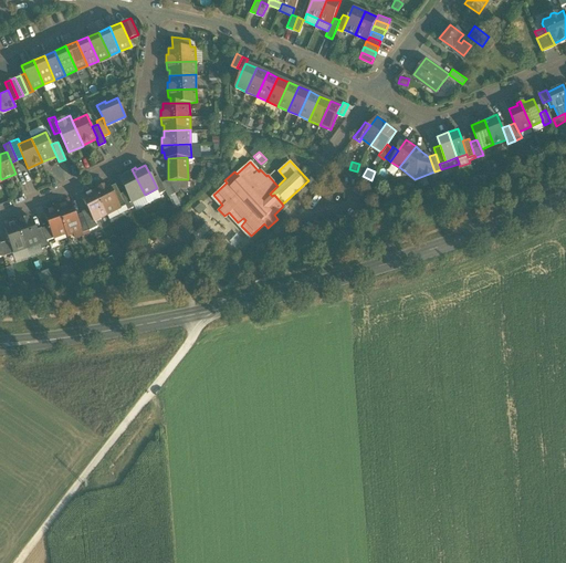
[(145,195),(132,169),(128,170),(129,173),(119,177),(126,190),(132,201),(133,200),(145,195)]
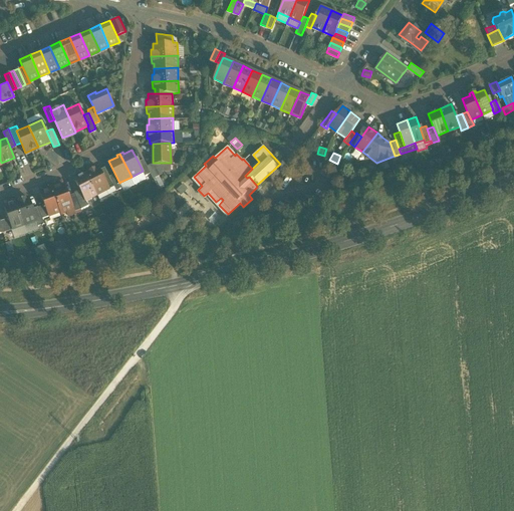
[(145,175),(151,172),(148,166),(144,159),(138,161),(143,171),(145,175)]
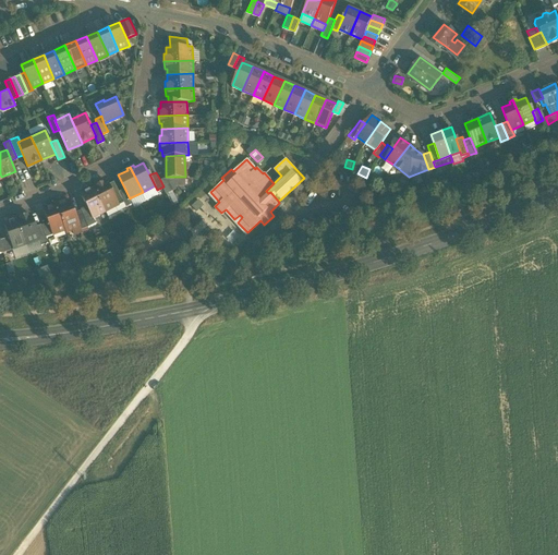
[(166,177),(160,180),(164,186),(166,192),(172,190),(174,188),(174,184),(177,184),(176,177),(166,177)]
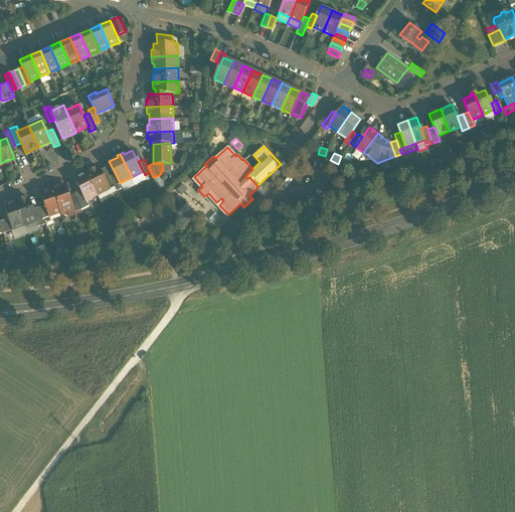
[(403,166),(397,164),(393,171),(399,174),(403,166)]
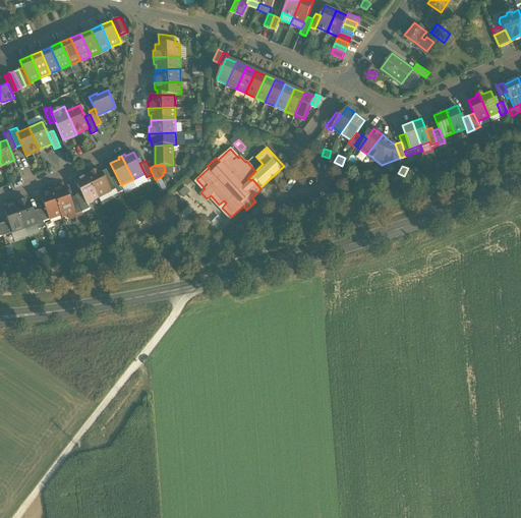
[(88,174),(99,196),(110,190),(109,187),(101,171),(100,169),(88,174)]
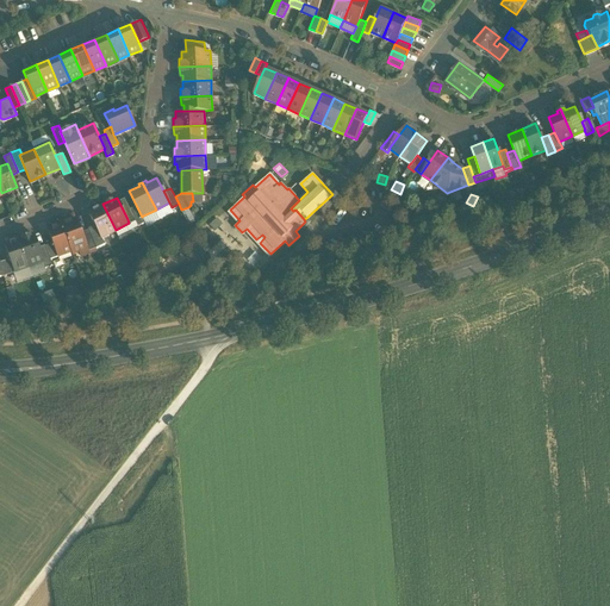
[(134,217),(130,208),(124,198),(118,200),(128,219),(134,217)]
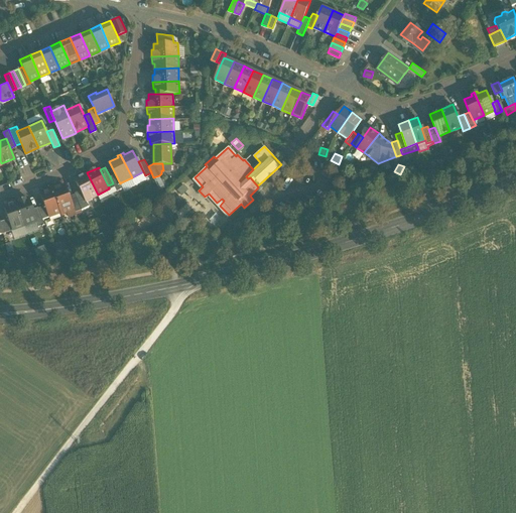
[(146,178),(145,175),(143,171),(132,177),(135,184),(146,178)]
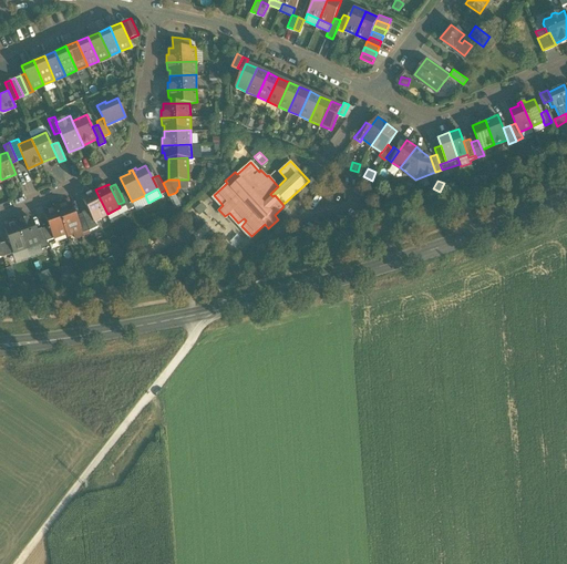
[(94,221),(107,214),(95,190),(82,196),(88,208),(94,221)]
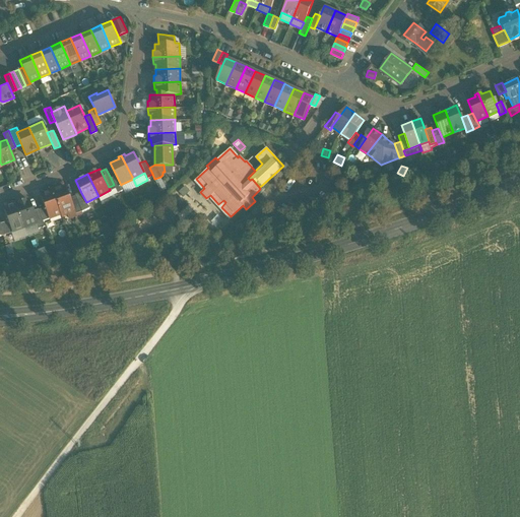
[(116,175),(111,178),(114,185),(118,191),(124,189),(122,184),(121,185),(116,175)]
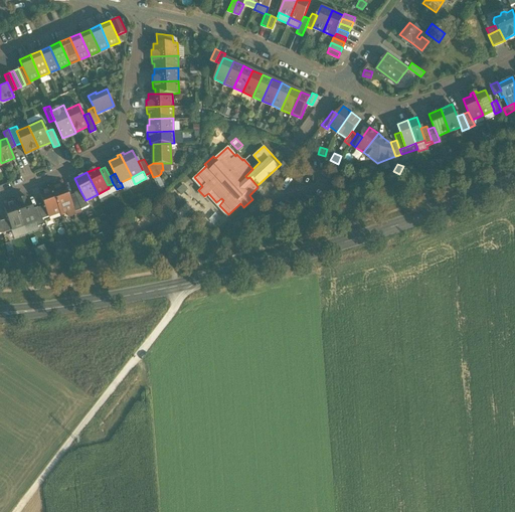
[(164,185),(159,175),(153,177),(159,188),(164,185)]
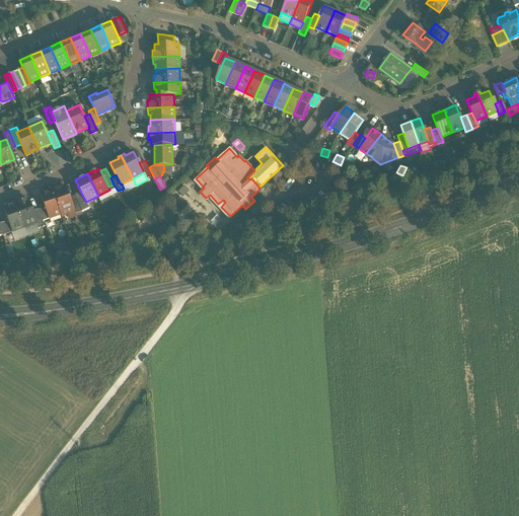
[(136,186),(133,178),(122,183),(124,189),(125,191),(136,186)]
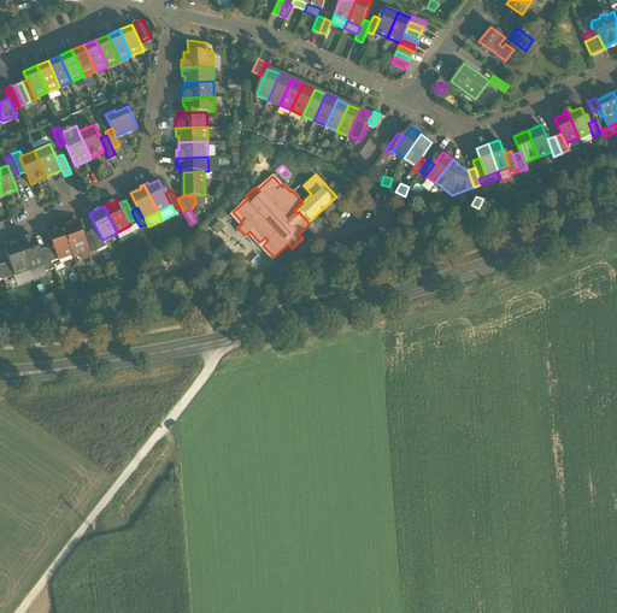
[(141,230),(140,227),(135,219),(129,222),(130,225),(117,233),(121,240),(141,230)]
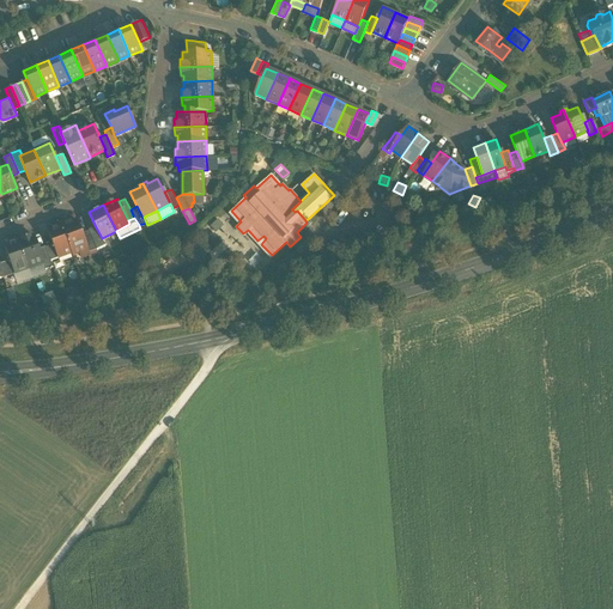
[(224,224),(218,218),(211,224),(217,231),(224,224)]
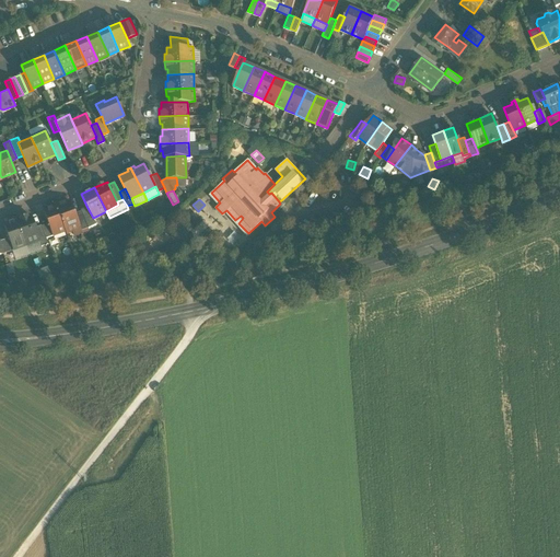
[(70,200),(57,205),(66,230),(67,232),(72,230),(73,231),(74,233),(81,231),(81,230),(74,212),(70,200)]
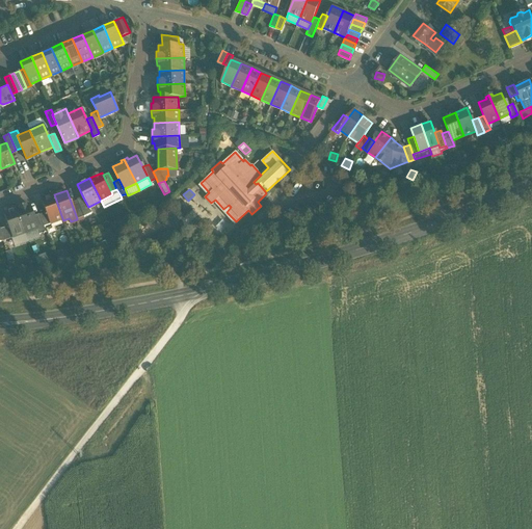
[(62,218),(54,194),(42,200),(46,211),(50,222),(62,218)]
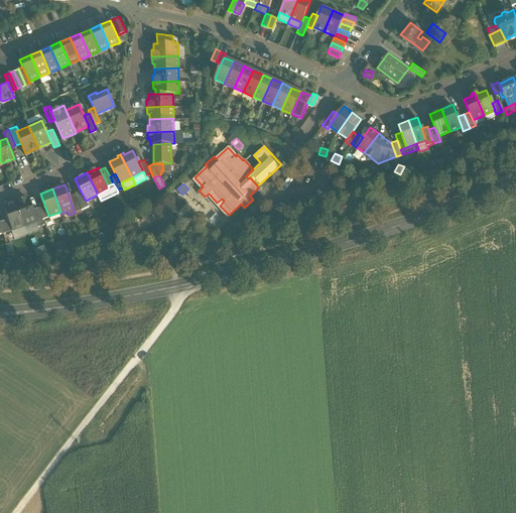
[(86,201),(80,189),(75,191),(75,194),(82,209),(89,205),(86,201)]
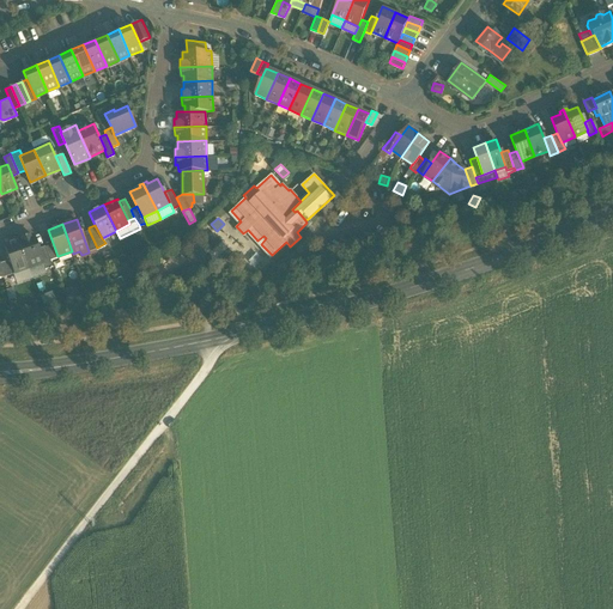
[(82,232),(89,251),(97,248),(89,230),(82,232)]
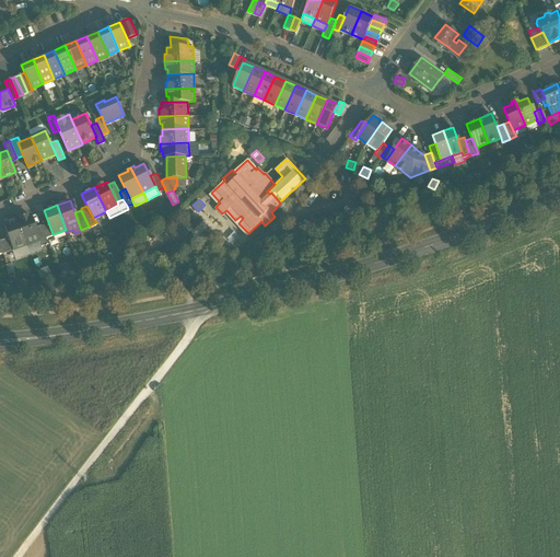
[(202,219),(196,212),(187,220),(194,228),(202,219)]
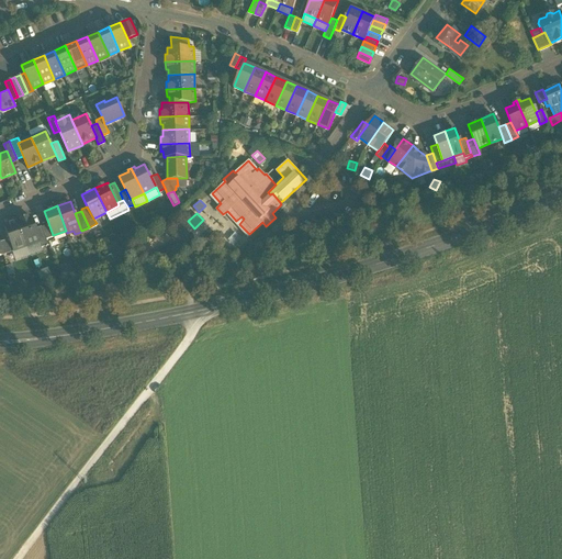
[(31,215),(18,220),(26,245),(40,241),(35,227),(31,215)]
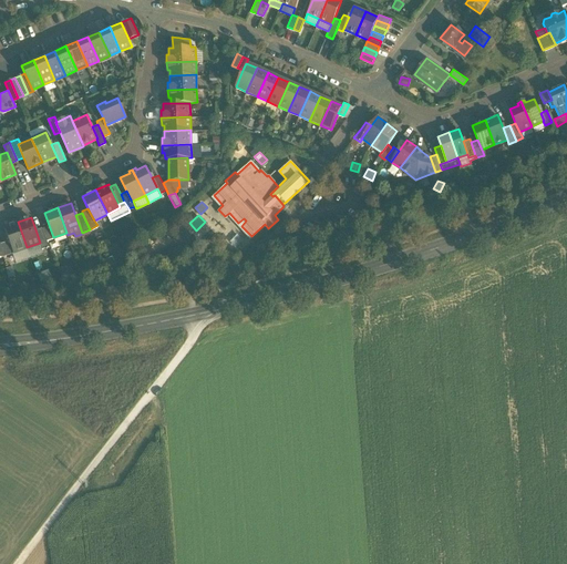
[(13,253),(27,247),(18,222),(4,227),(9,241),(13,253)]
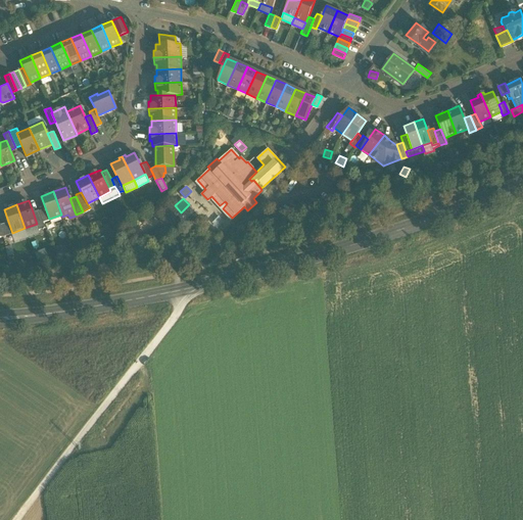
[(45,207),(39,209),(43,221),(49,219),(45,207)]
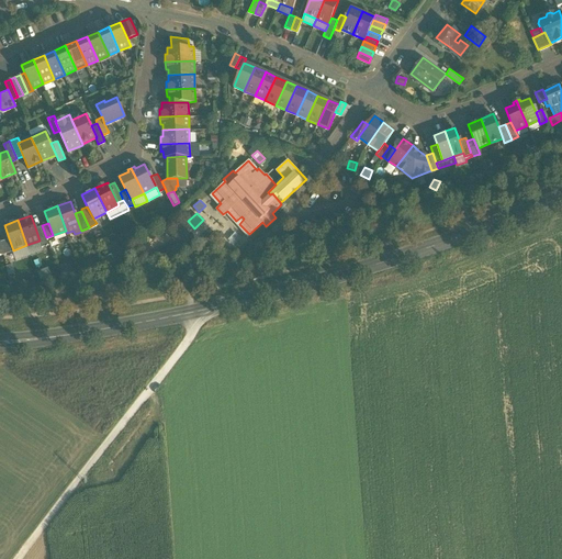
[(46,237),(42,225),(35,227),(40,241),(42,246),(48,244),(46,237)]
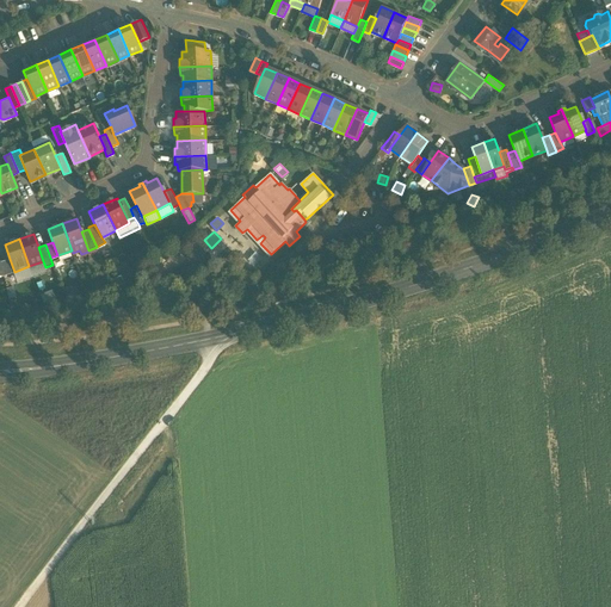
[(10,259),(1,261),(4,276),(13,272),(14,272),(10,259)]
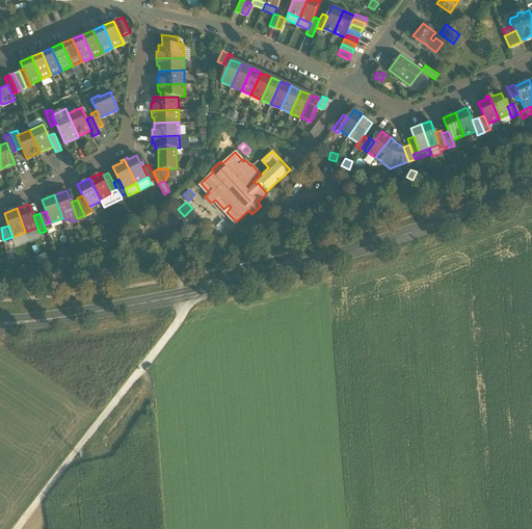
[(25,232),(28,240),(41,236),(40,233),(37,228),(25,232)]
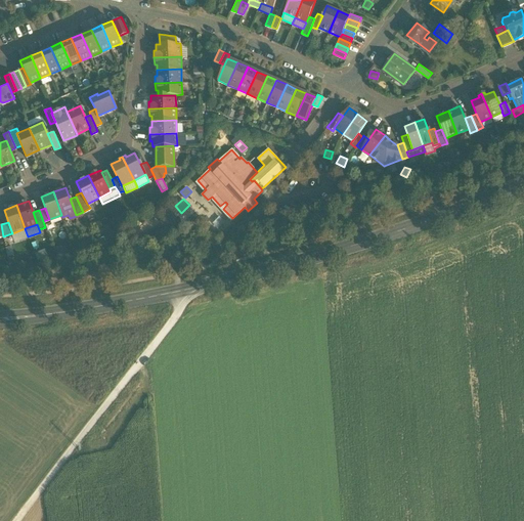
[(28,236),(25,228),(12,233),(11,233),(14,242),(28,236)]
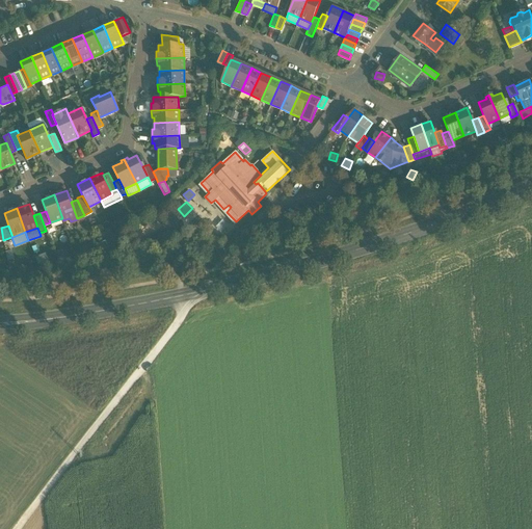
[(108,246),(105,240),(98,243),(101,249),(108,246)]
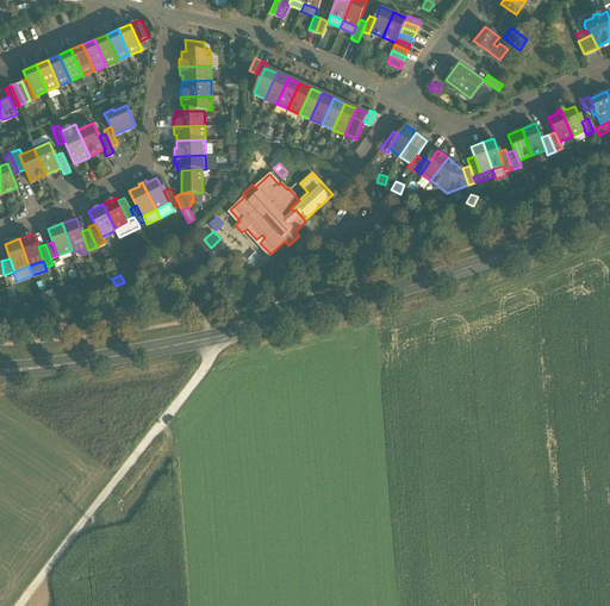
[(13,285),(6,286),(8,297),(16,295),(13,285)]
